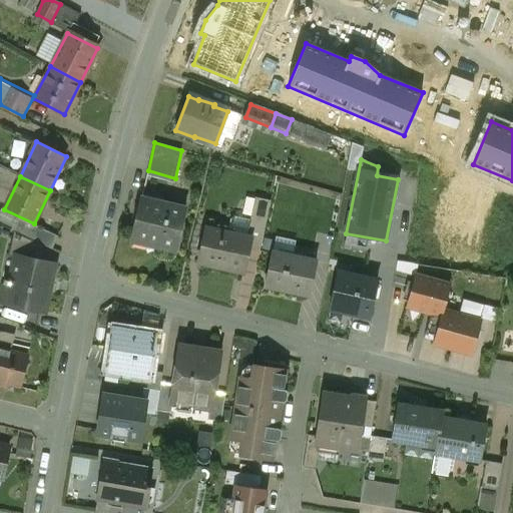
[(186,208),(140,198),(131,238),(158,245),(158,246),(176,250),(186,208)]
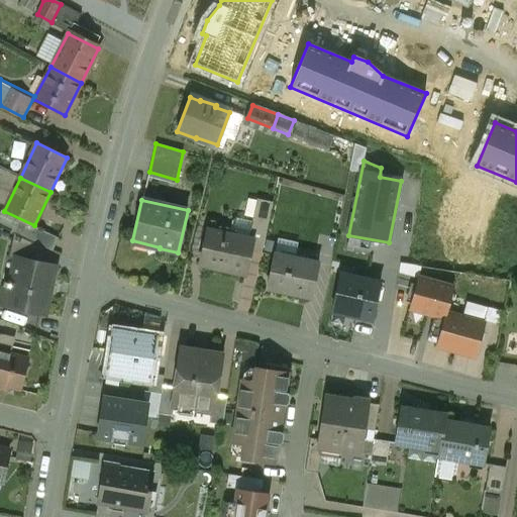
[(273,203),(257,200),(253,222),(249,238),(253,239),(250,250),(263,253),(273,203)]
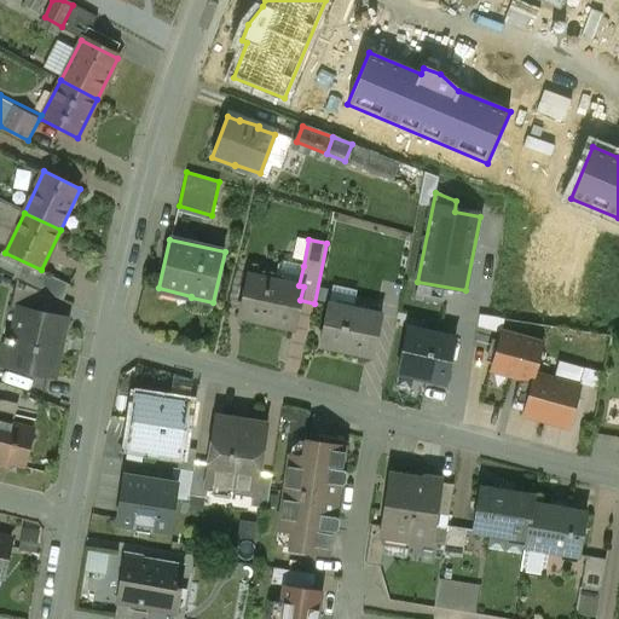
[(304,266),(283,261),(278,264),(275,281),(299,285),(304,266)]
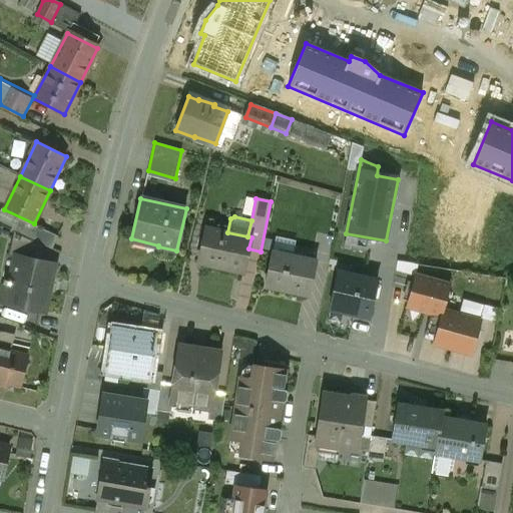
[(227,232),(206,227),(198,263),(225,269),(243,273),(248,248),(251,237),(247,236),(227,232)]
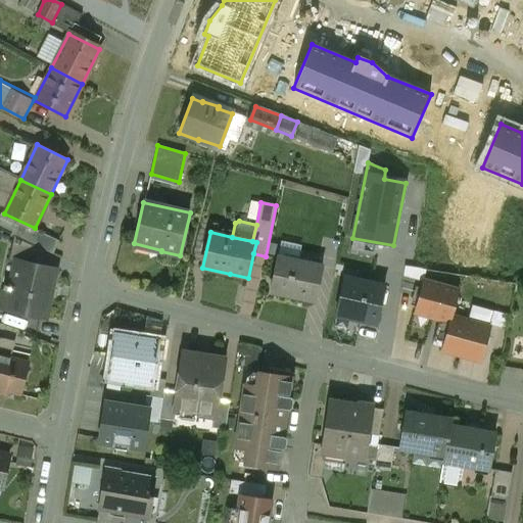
[(46,251),(14,236),(9,260),(16,263),(16,260),(42,267),(46,251)]
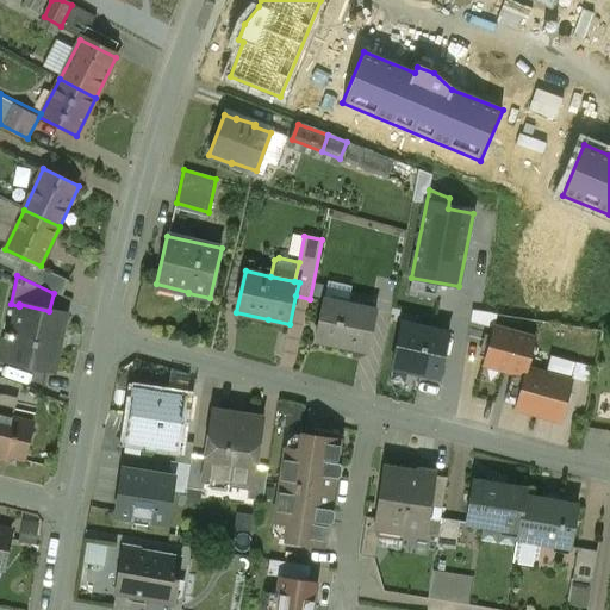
[(373,315),(324,303),(316,342),(365,353),(373,315)]
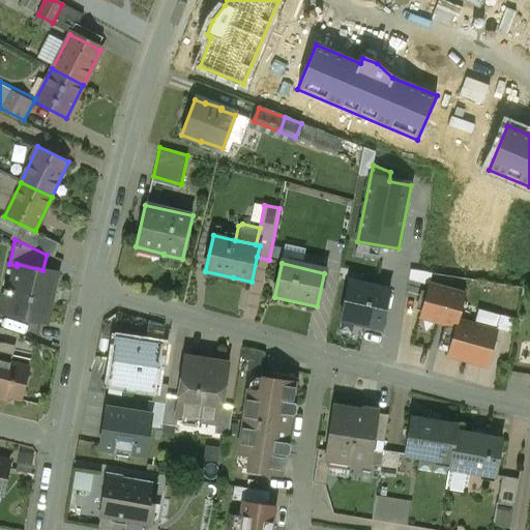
[(42,270),(17,264),(17,266),(10,291),(4,289),(3,294),(10,295),(6,314),(47,323),(57,273),(42,270)]
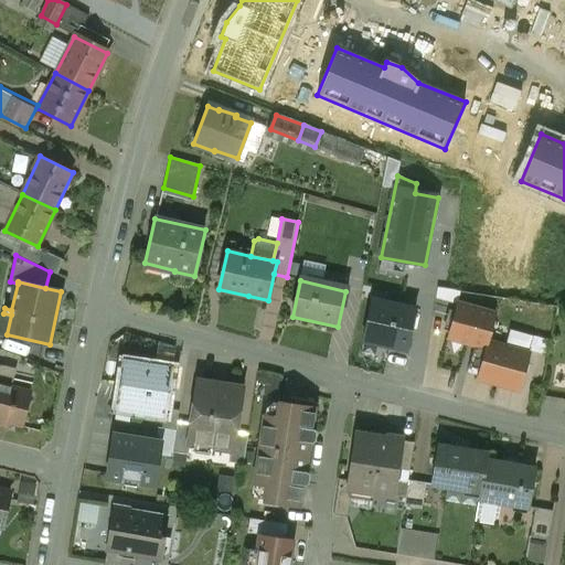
[(416,310),(372,300),(364,337),(388,341),(387,345),(407,350),(416,310)]
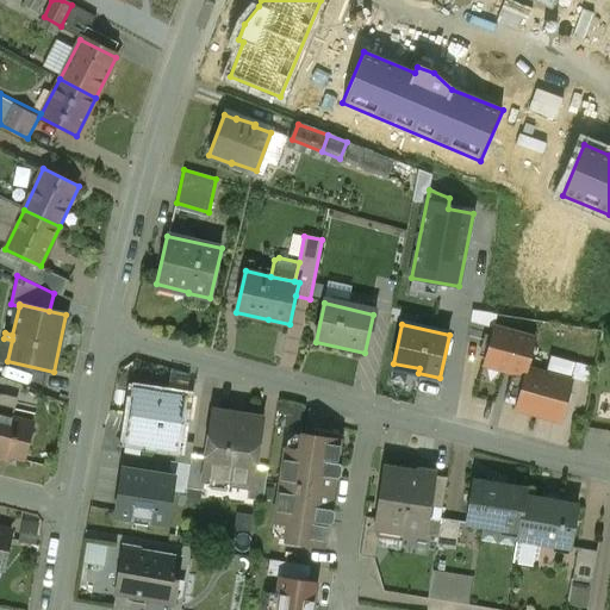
[(535,340),(495,329),(484,365),(526,377),(527,369),(535,340)]
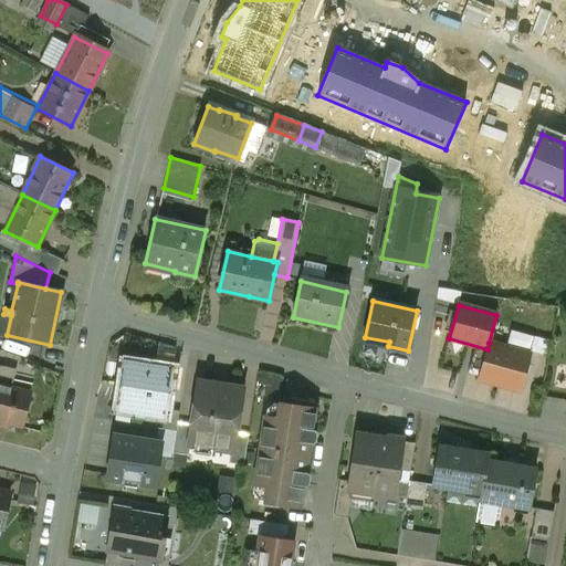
[(531,352),(547,356),(551,343),(511,332),(506,348),(531,354),(531,352)]
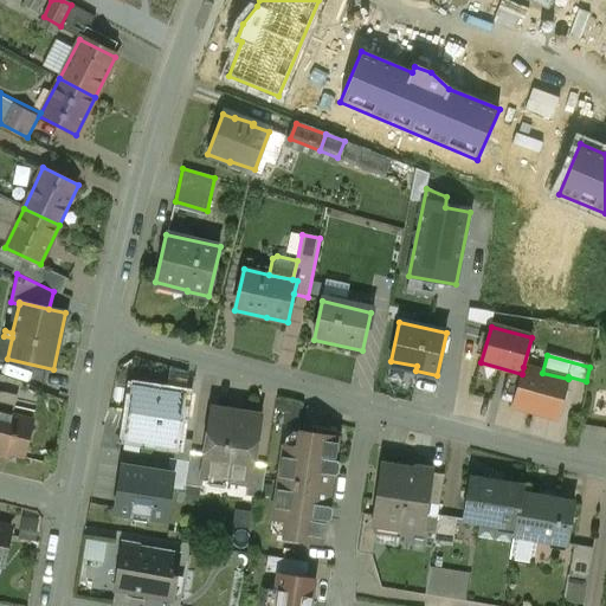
[(522,374),(520,379),(508,375),(502,400),(514,403),(513,406),(558,418),(568,379),(542,373),(523,367),(522,374)]
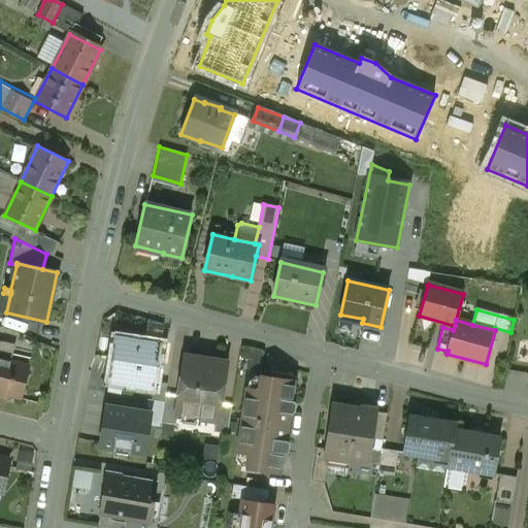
[(161,345),(116,338),(109,381),(155,388),(161,345)]
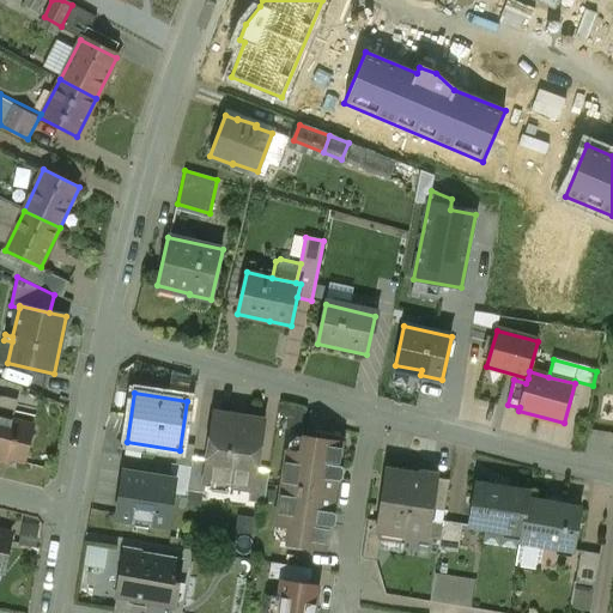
[(0,396),(0,395),(0,454),(20,461),(30,423),(12,418),(14,407),(0,402),(0,396)]
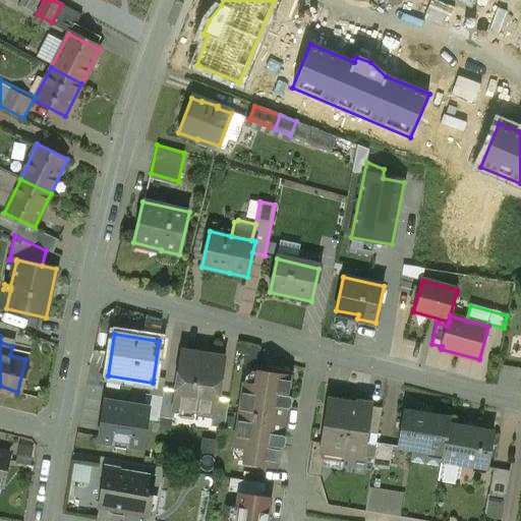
[(223,358),(183,352),(177,391),(174,409),(175,409),(213,414),(215,415),(217,399),(223,358)]
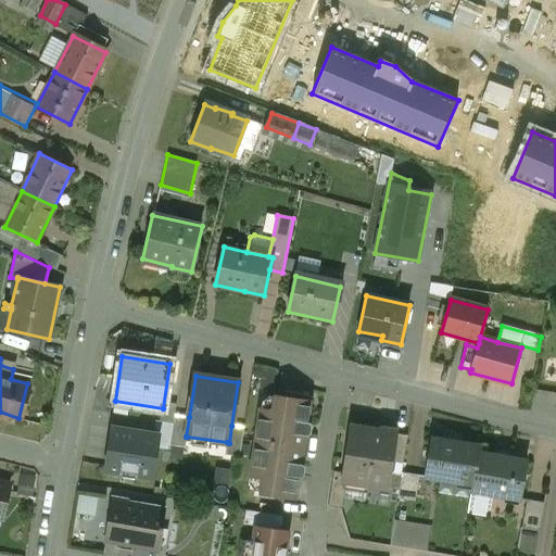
[(310,402),(276,396),(274,409),(261,408),(255,442),(302,450),(304,434),(305,436),(307,422),(306,422),(310,402)]
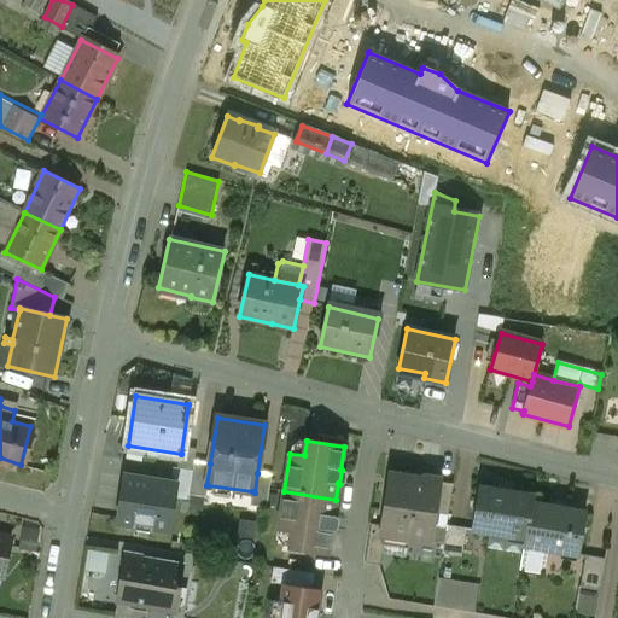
[(210,464),(196,462),(190,495),(207,497),(208,485),(207,485),(210,464)]
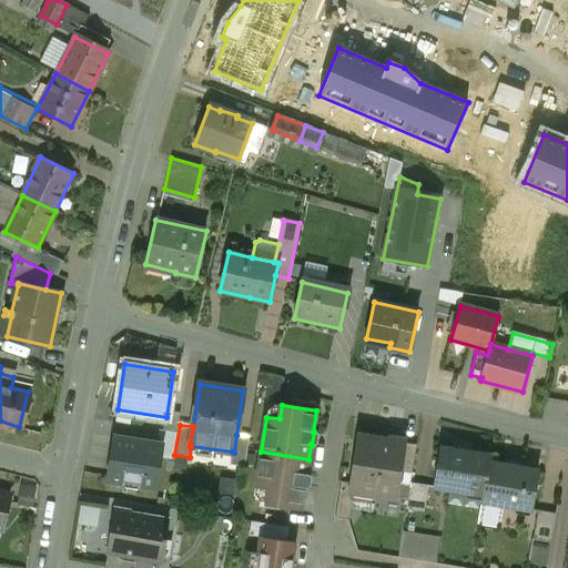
[(236,435),(234,453),(232,452),(230,465),(244,467),(250,437),(236,435)]
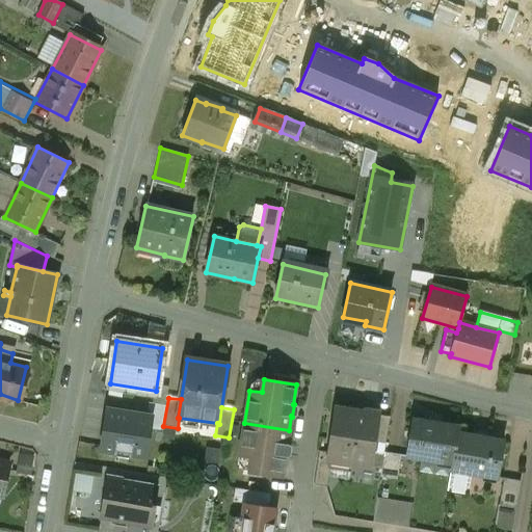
[(153,416),(107,408),(100,452),(145,458),(153,416)]
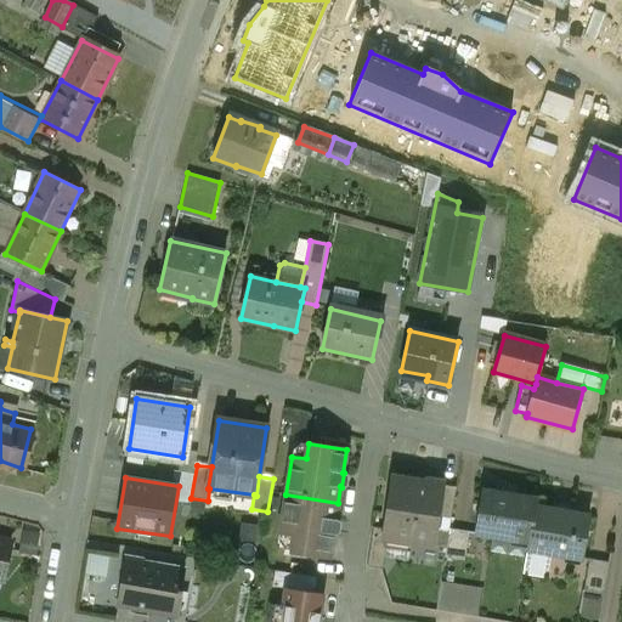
[(424,482),(393,478),(384,530),(383,538),(388,539),(431,546),(436,516),(441,485),(439,482),(427,481),(424,482)]
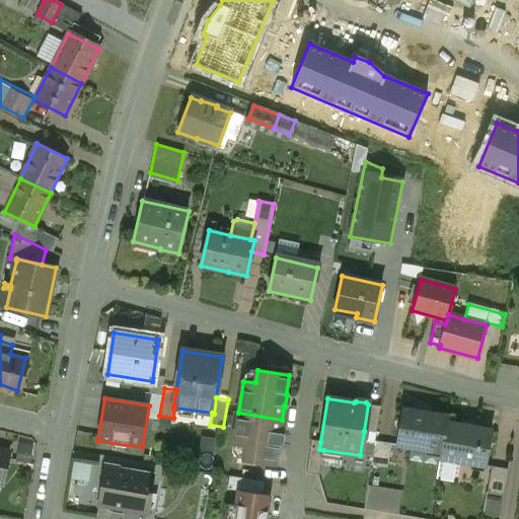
[(380,406),(368,404),(364,431),(376,433),(380,406)]
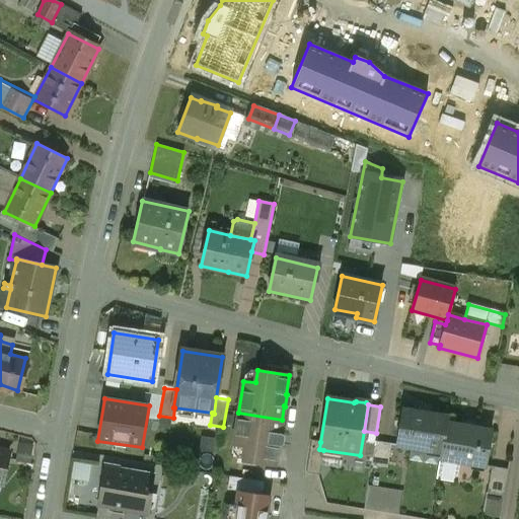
[(432,414),(418,412),(418,413),(401,410),(395,446),(440,453),(439,459),(440,459),(447,418),(431,415),(432,414)]
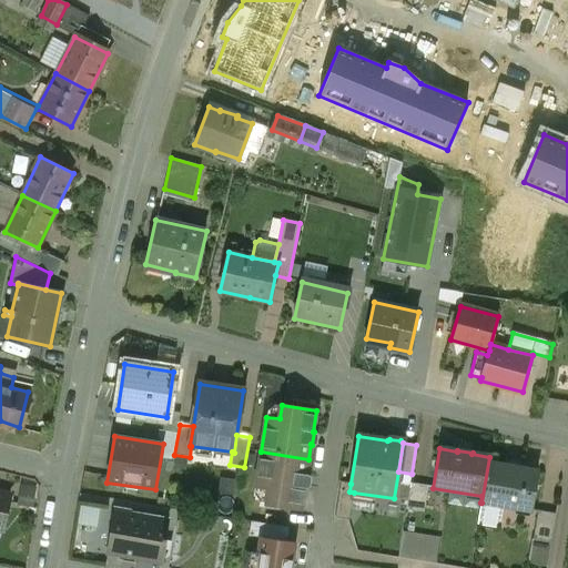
[(308,459),(261,452),(255,487),(269,489),(266,503),(301,508),(304,487),(305,487),(307,475),(306,475),(308,459)]
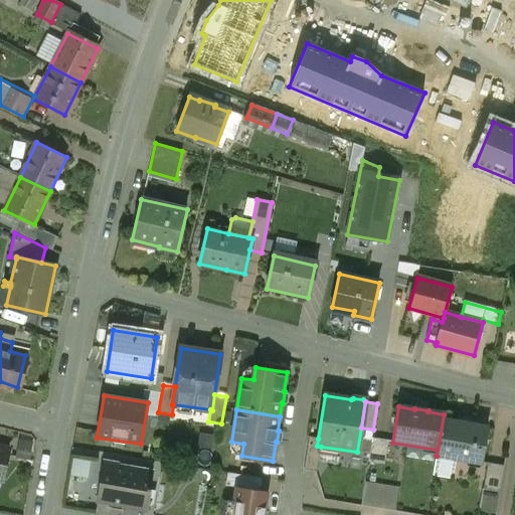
[(459,422),(444,420),(445,414),(444,414),(437,456),(482,464),(488,427),(472,425),(472,424),(459,421),(459,422)]
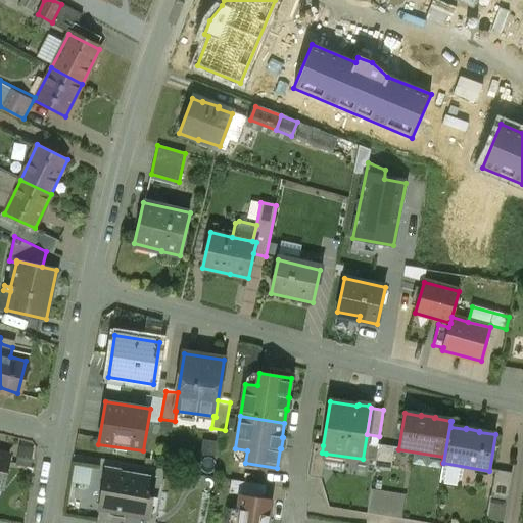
[(323,445),(314,443),(308,476),(322,478),(326,454),(322,453),(323,445)]
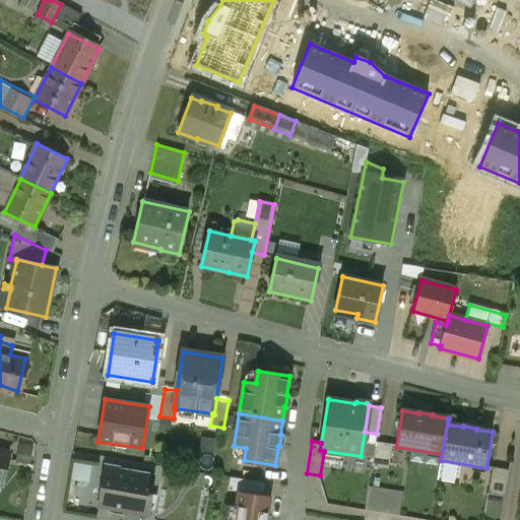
[(391,445),(375,443),(372,466),(388,468),(391,445)]
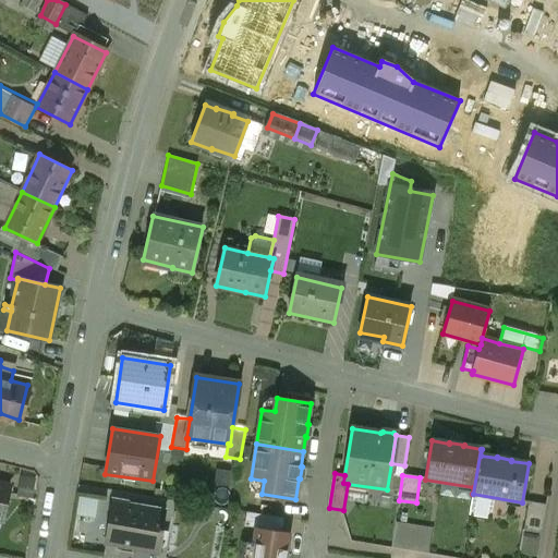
[(11,486),(0,483),(0,520),(2,521),(11,486)]
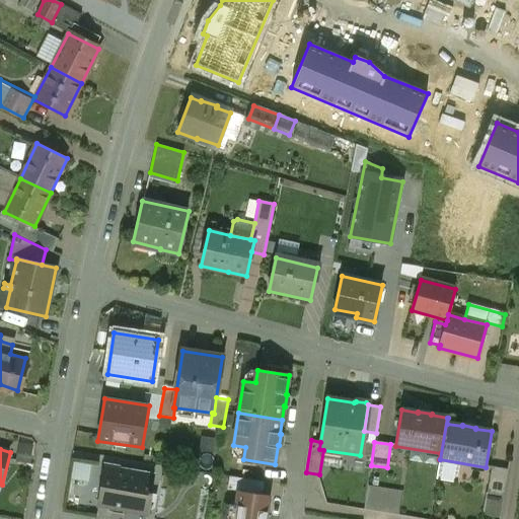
[(90,479),(92,462),(75,459),(72,477),(90,479)]
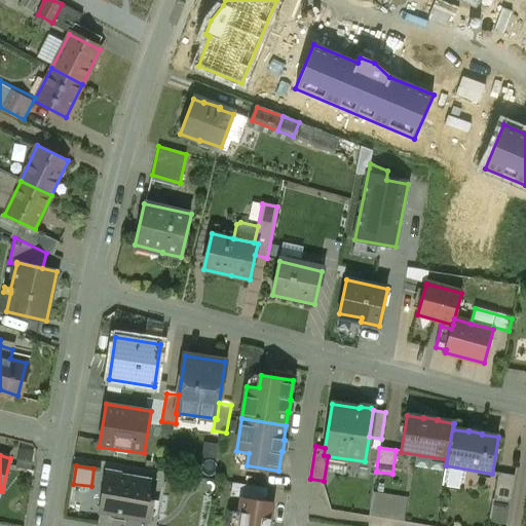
[(156,483),(120,477),(121,473),(107,471),(100,512),(126,517),(126,518),(150,522),(154,499),(153,499),(156,483)]
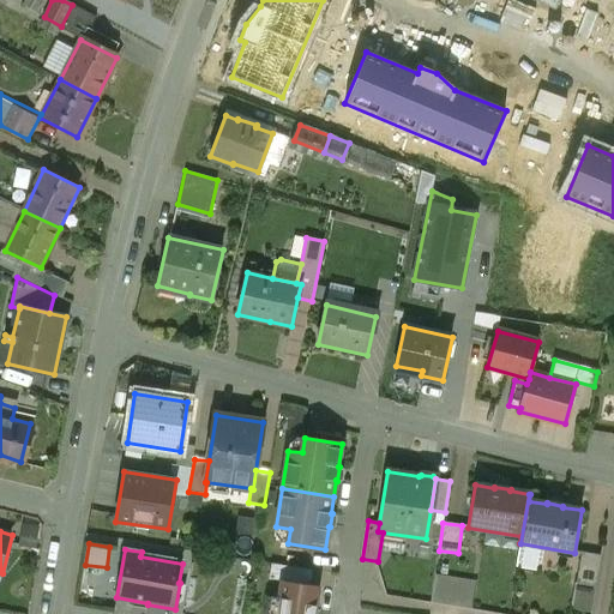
[(600,555),(582,553),(576,583),(595,587),(600,555)]
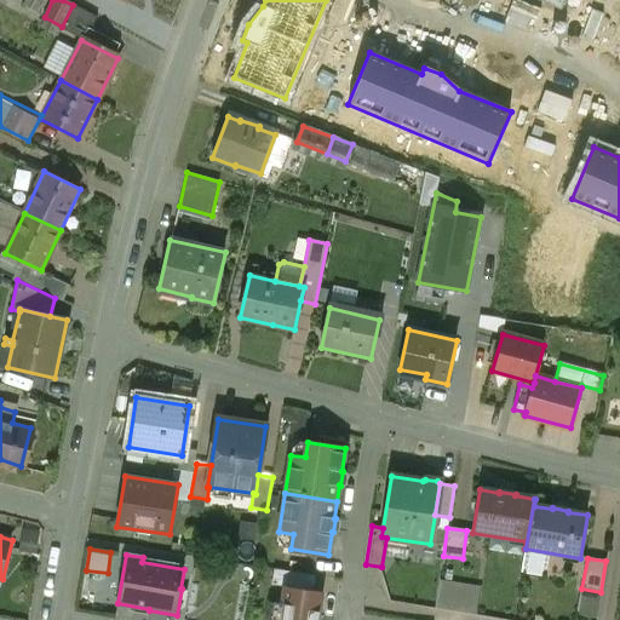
[(315,577),(274,569),(273,585),(283,586),(313,591),(315,577)]
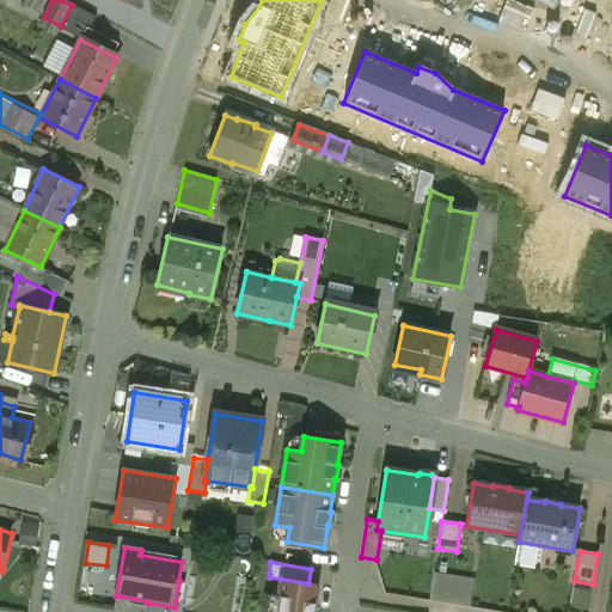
[(472,605),(477,579),(444,571),(438,598),(472,605)]
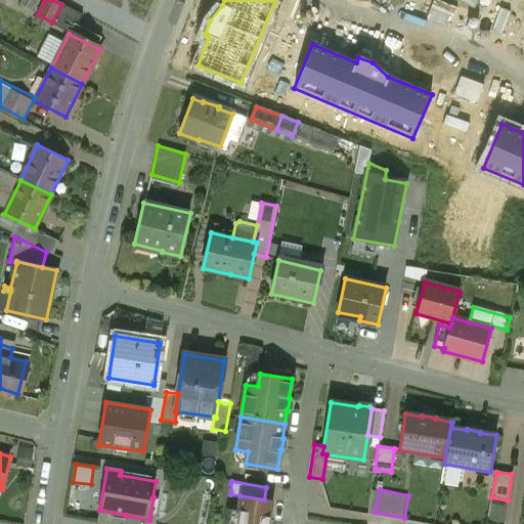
[(264,499),(239,495),(235,523),(268,523),(272,500),(264,499)]
